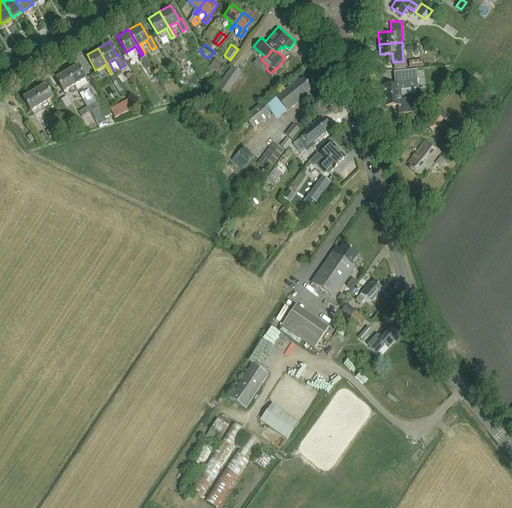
[(141,56),(140,56),(146,67),(152,63),(146,53),(145,53),(143,54),(141,55),(141,56)]
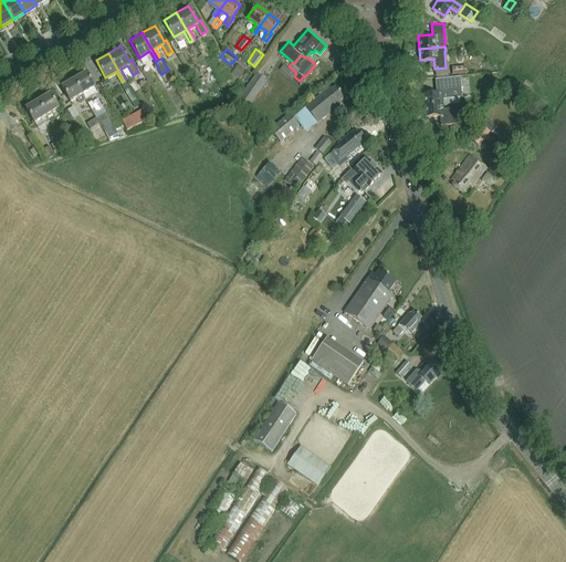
[(82,92),(83,92),(95,84),(86,69),(73,76),(82,92)]
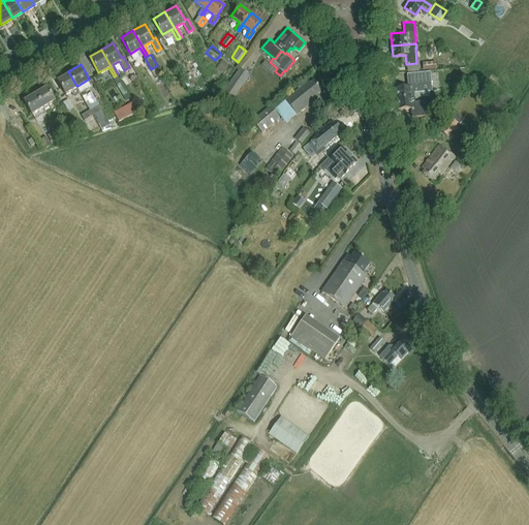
[(250,73),(239,65),(219,93),(230,100),(250,73)]
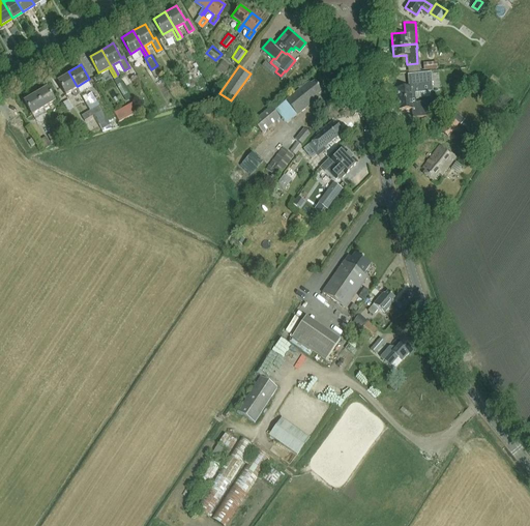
[(396,95),(415,95),(415,90),(421,90),(431,89),(429,70),(430,70),(430,69),(407,71),(408,71),(409,84),(395,85),(396,95)]
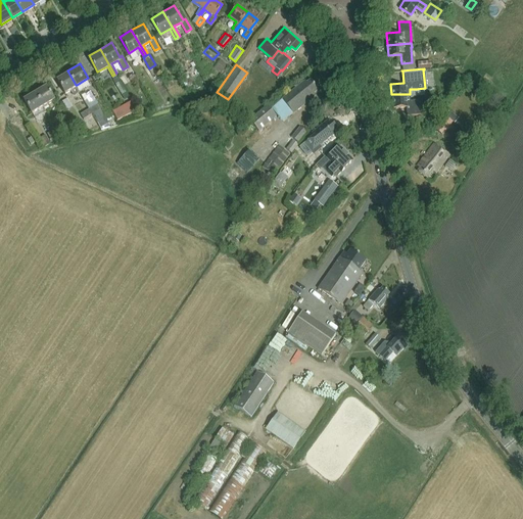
[(64,92),(70,88),(73,92),(79,89),(77,85),(76,85),(67,71),(55,78),(64,92)]
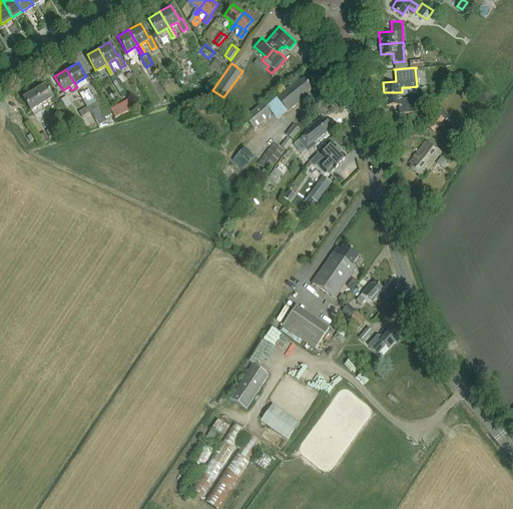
[(118,78),(114,71),(110,74),(113,81),(118,78)]
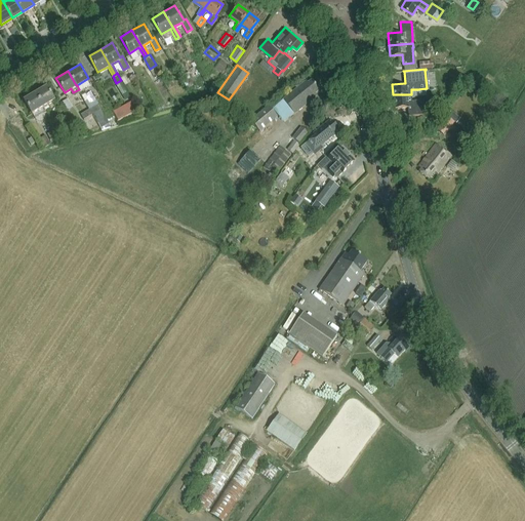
[(315,90),(319,87),(311,77),(308,80),(306,78),(283,96),(272,106),(283,119),(293,111),(294,112),(317,92),(315,90)]
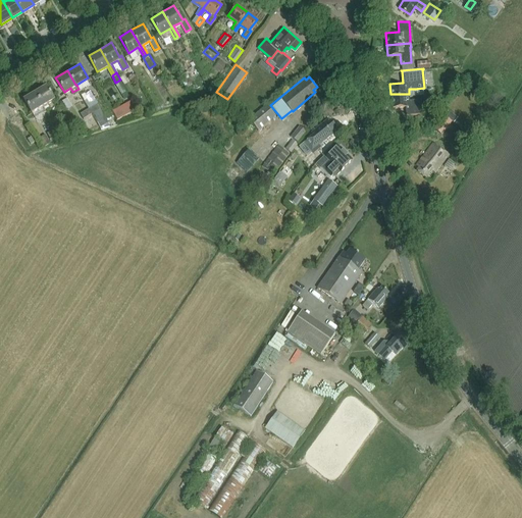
[(35,90),(43,105),(55,98),(47,83),(35,90)]
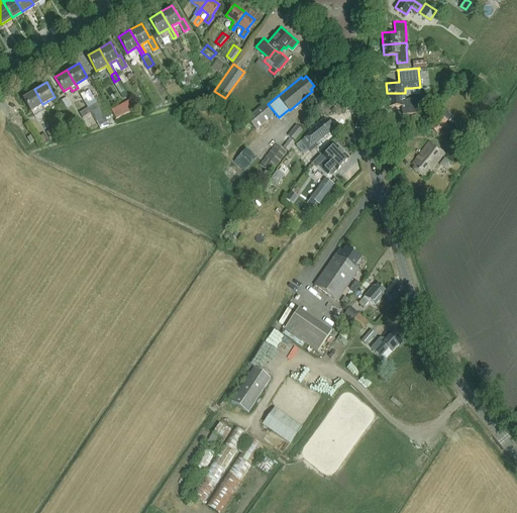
[(119,89),(120,91),(123,96),(128,93),(124,86),(119,89)]
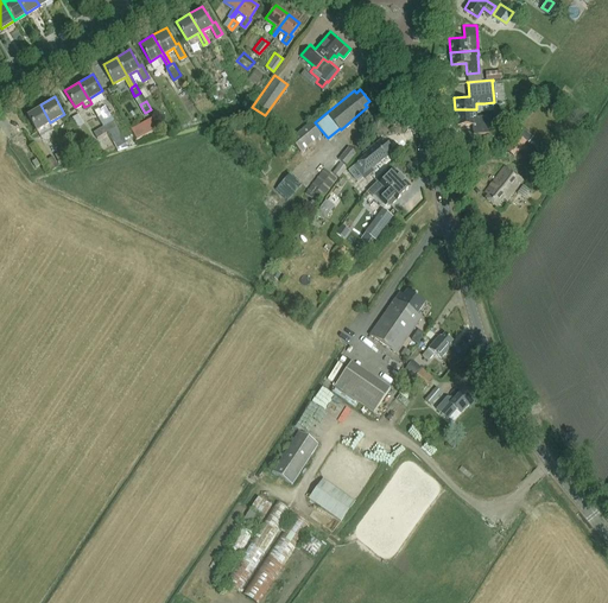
[(37,129),(50,122),(40,105),(26,113),(37,129)]
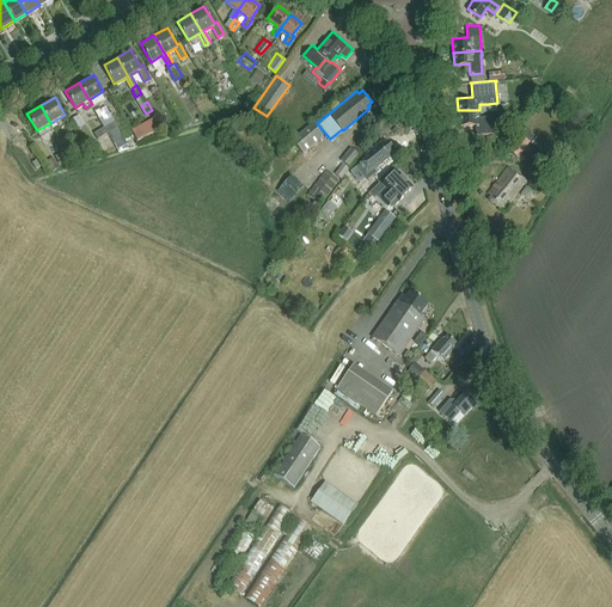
[(481,115),(479,110),(458,110),(459,124),(475,123),(476,133),(495,132),(494,115),(481,115)]
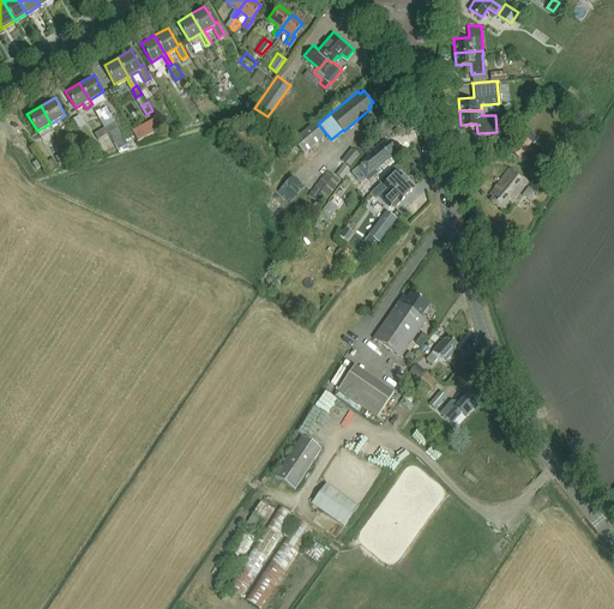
[(112,113),(102,119),(104,124),(108,131),(119,146),(127,142),(119,125),(112,113)]
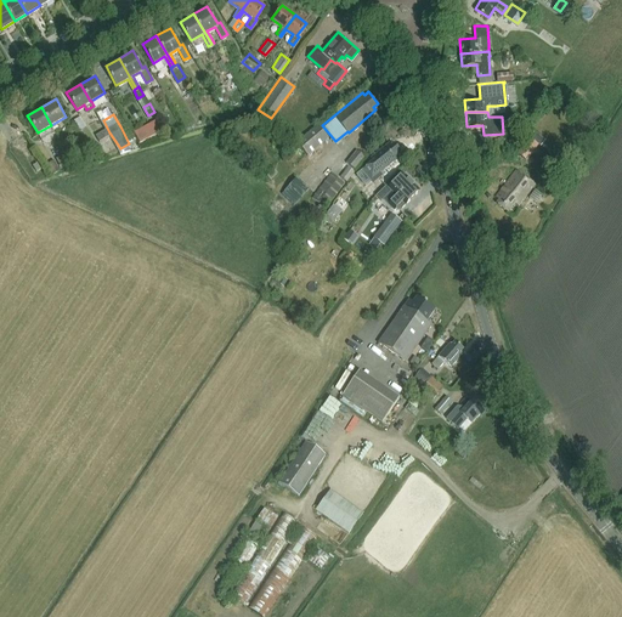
[(162,129),(156,118),(135,129),(140,140),(162,129)]
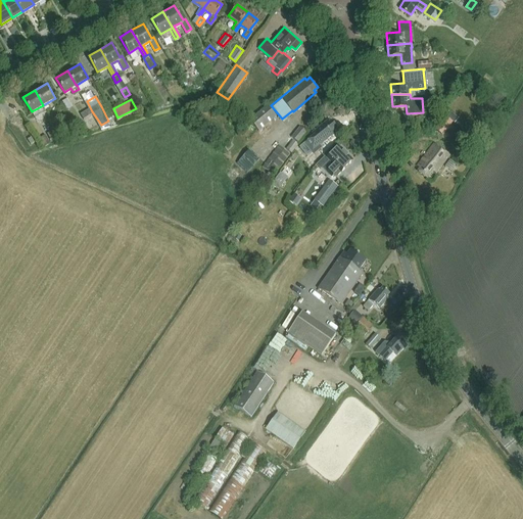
[(248,119),(253,124),(258,129),(277,113),(267,102),(248,119)]
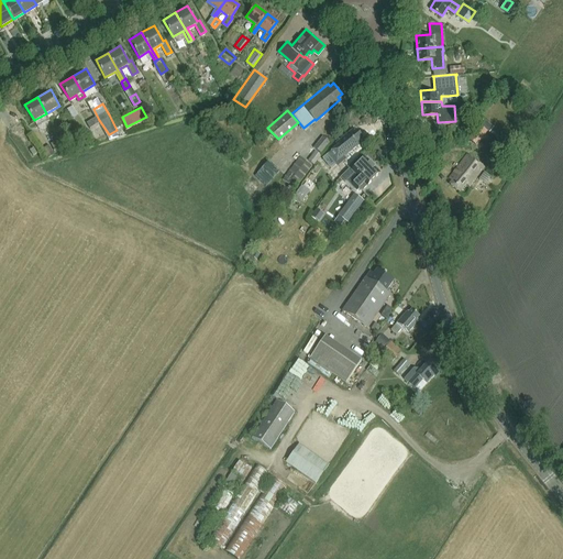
[(96,113),(86,120),(89,124),(90,125),(99,120),(96,113)]
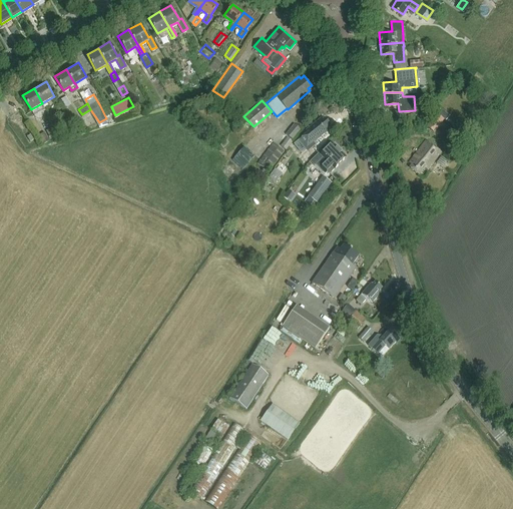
[(449,112),(441,106),(437,111),(446,117),(449,112)]
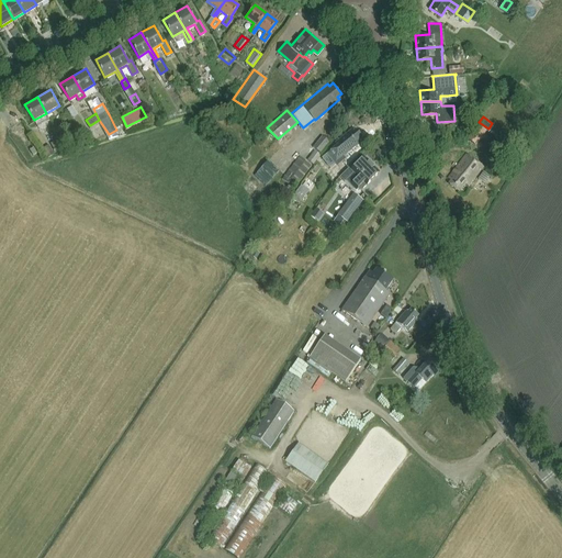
[(468,135),(475,142),(486,127),(478,121),(468,135)]
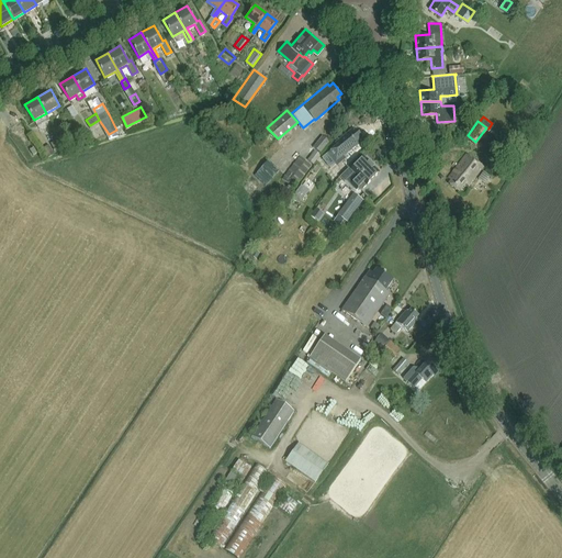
[(358,138),(362,135),(356,126),(353,129),(351,126),(334,141),(335,141),(336,143),(322,155),(330,165),(335,162),(337,164),(347,156),(345,154),(360,141),(358,138)]
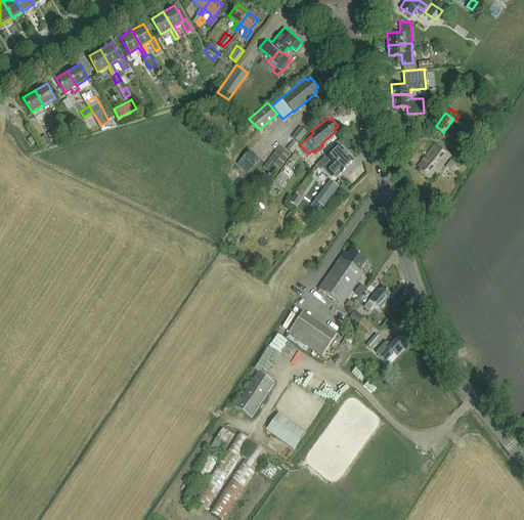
[(64,121),(46,131),(49,137),(68,126),(64,121)]
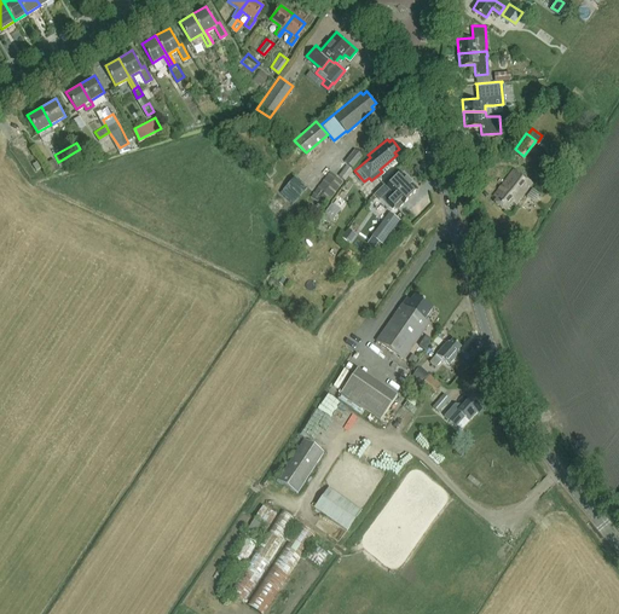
[(363,154),(354,146),(345,158),(353,166),(363,154)]
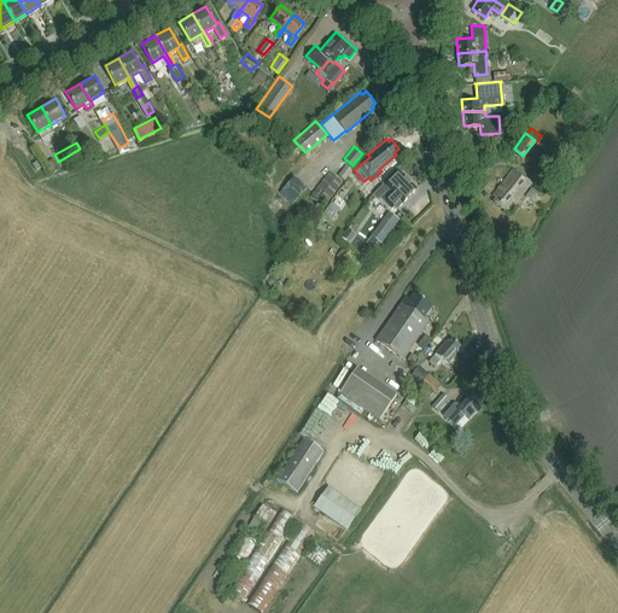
[(269,175),(275,168),(269,162),(262,169),(269,175)]
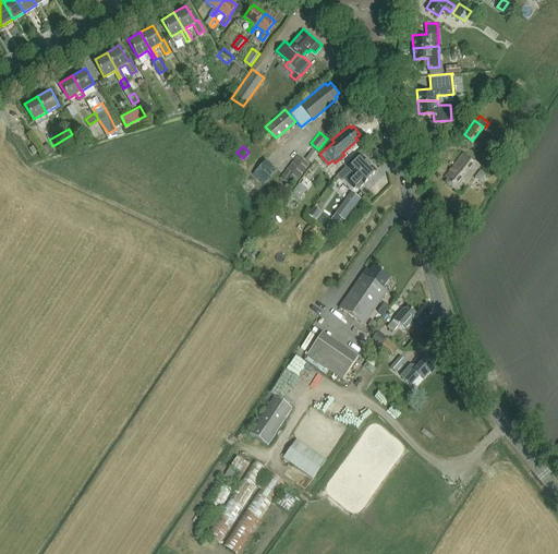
[(318,151),(312,146),(305,156),(311,160),(318,151)]
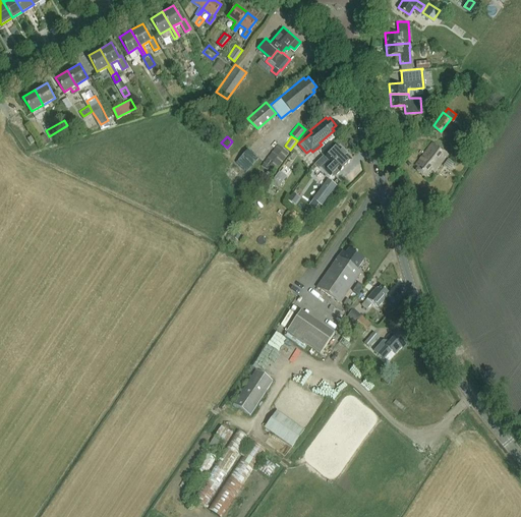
[(433,169),(447,151),(432,140),(416,163),(418,165),(416,168),(425,174),(430,167),(433,169)]
